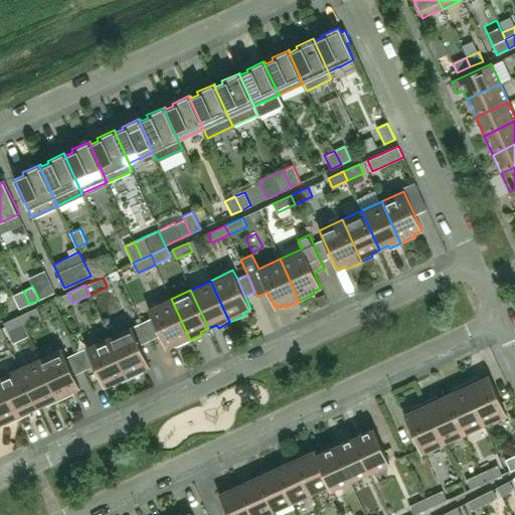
[(29,304),(23,291),(13,295),(19,309),(29,304)]
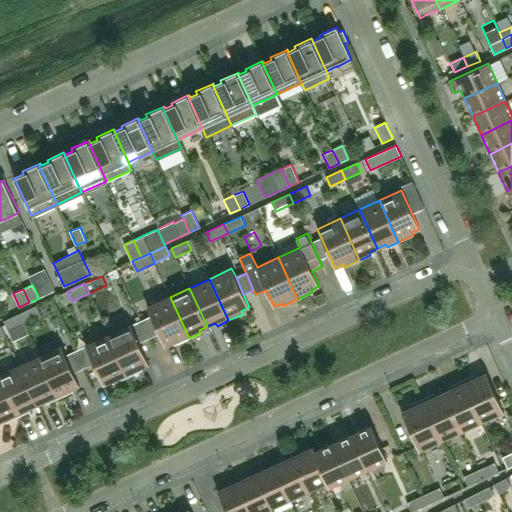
[(189,338),(170,297),(147,307),(165,346),(173,342),(174,345),(189,338)]
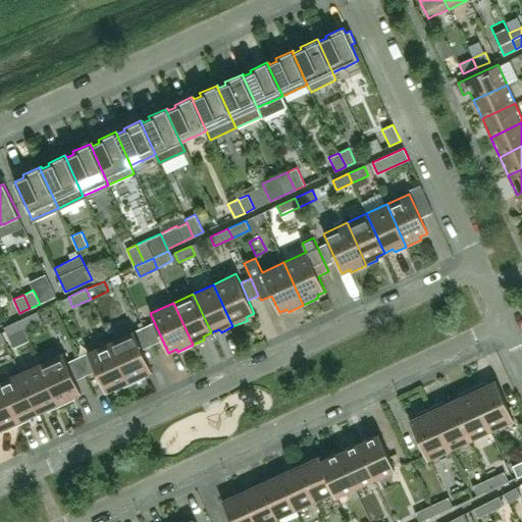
[(41,321),(37,312),(19,320),(23,329),(41,321)]
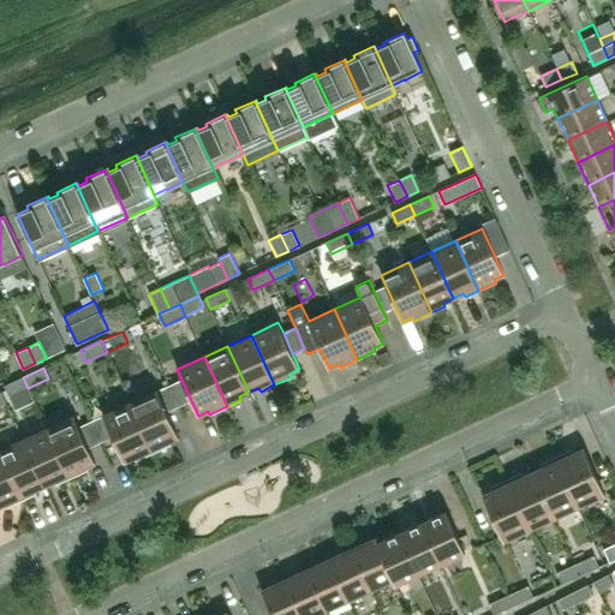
[(33,398),(28,388),(23,377),(4,386),(13,406),(33,398)]
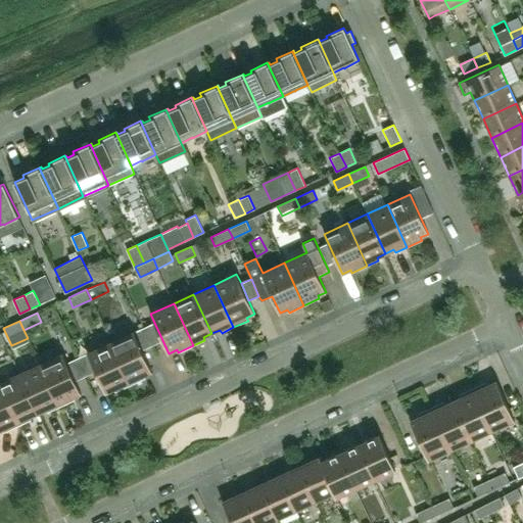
[(144,327),(134,332),(142,349),(152,345),(144,327)]
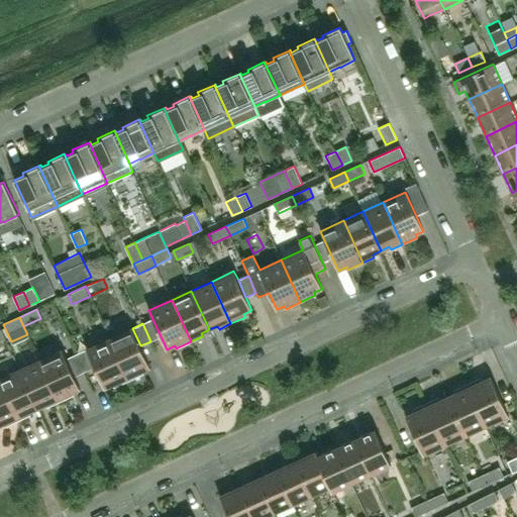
[(140,345),(132,328),(109,338),(128,381),(143,374),(142,371),(150,368),(140,345)]
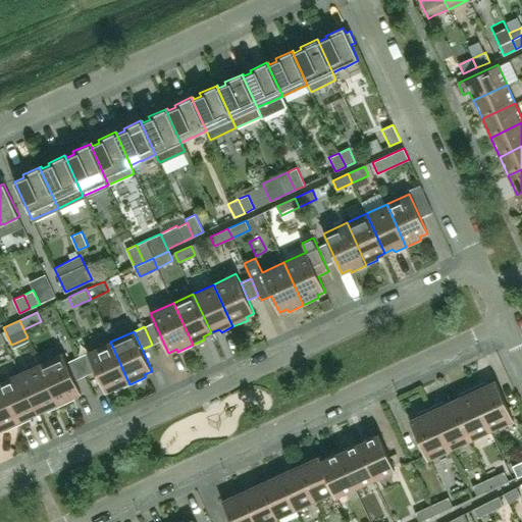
[(77,357),(86,374),(96,370),(105,393),(113,388),(115,392),(129,384),(110,342),(77,357)]
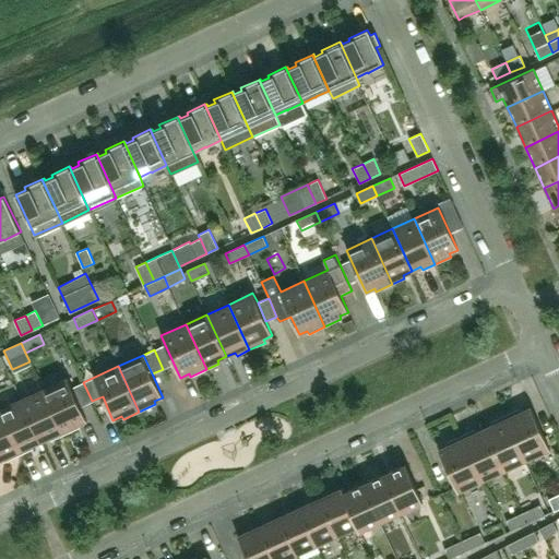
[(86,420),(67,378),(43,390),(63,435),(80,428),(78,425),(86,420)]
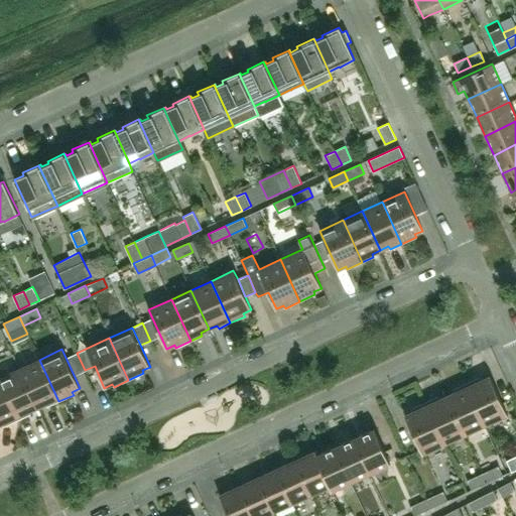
[(58,401),(39,360),(19,369),(37,408),(45,404),(47,407),(58,401)]
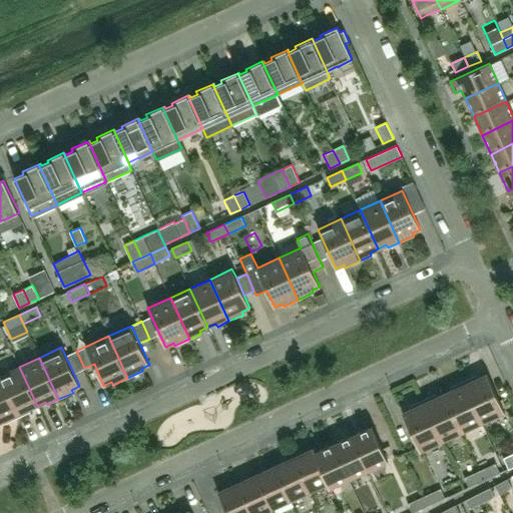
[(37,406),(19,367),(0,375),(0,376),(18,418),(30,412),(29,409),(37,406)]
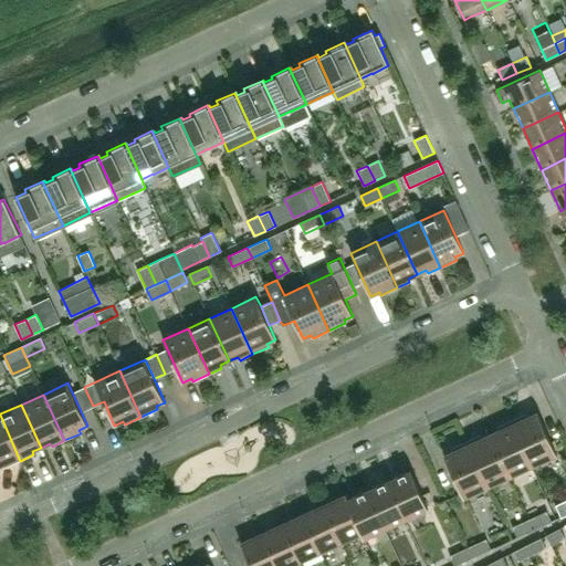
[(556,456),(537,412),(528,417),(526,413),(511,421),(532,467),(556,456)]
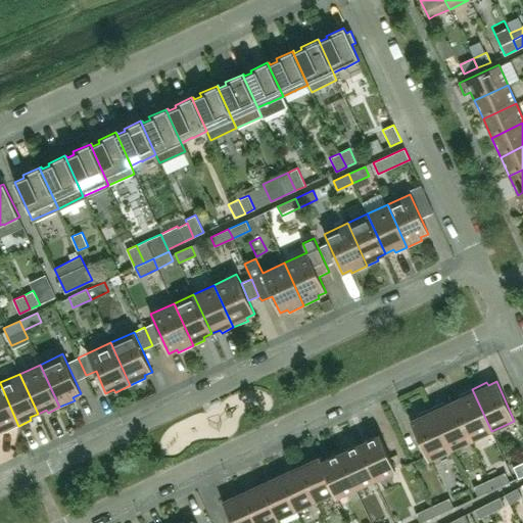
[(18,426),(0,383),(0,430),(3,429),(4,432),(18,426)]
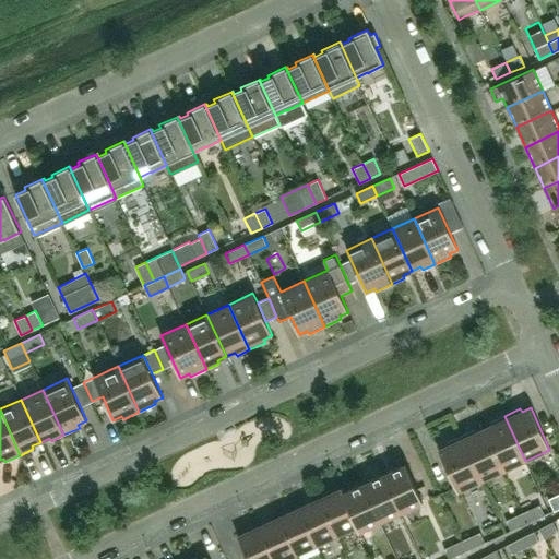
[(525,461),(504,416),(491,421),(494,425),(484,428),(503,471),(525,461)]
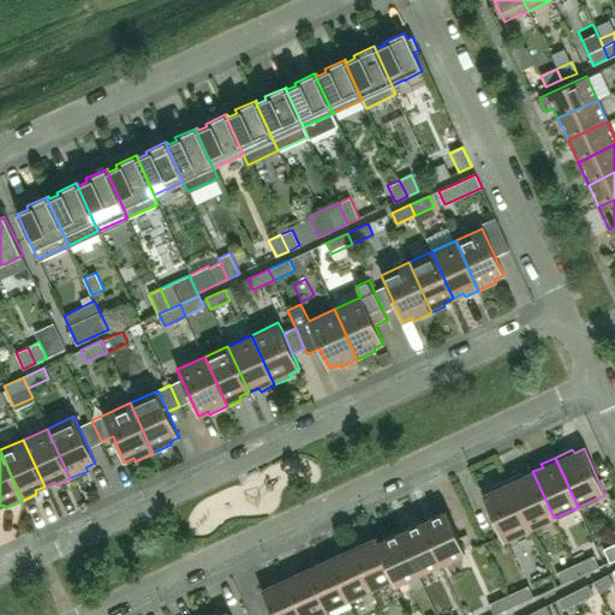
[(554,518),(532,471),(523,476),(521,472),(507,479),(531,529),(554,518)]
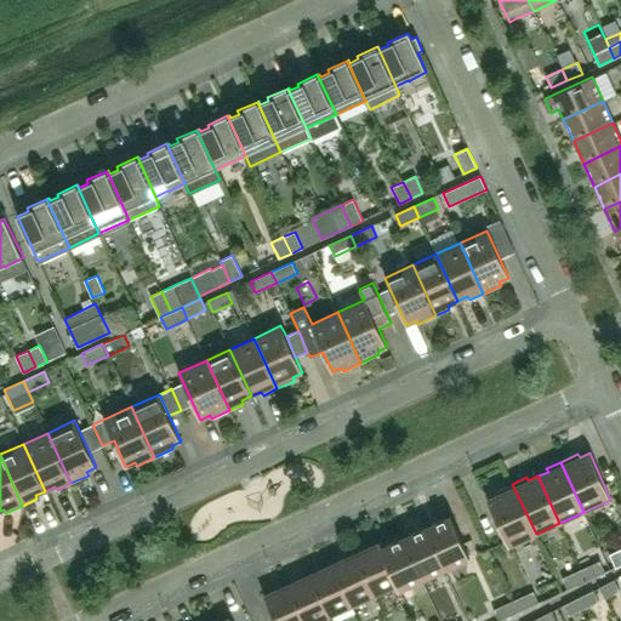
[(536,534),(512,484),(495,491),(496,495),(486,500),(508,547),(536,534)]
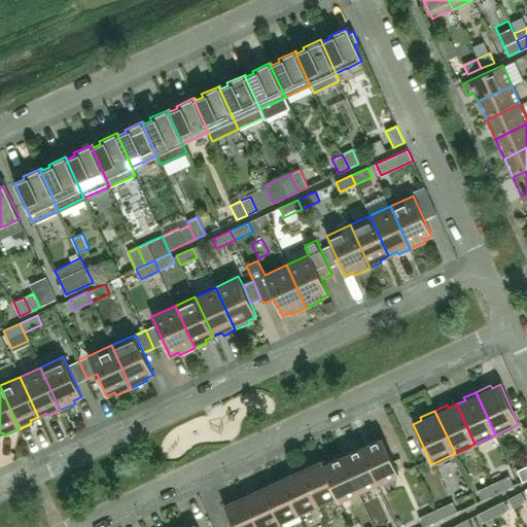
[(398,473),(382,438),(362,448),(379,483),(398,473)]
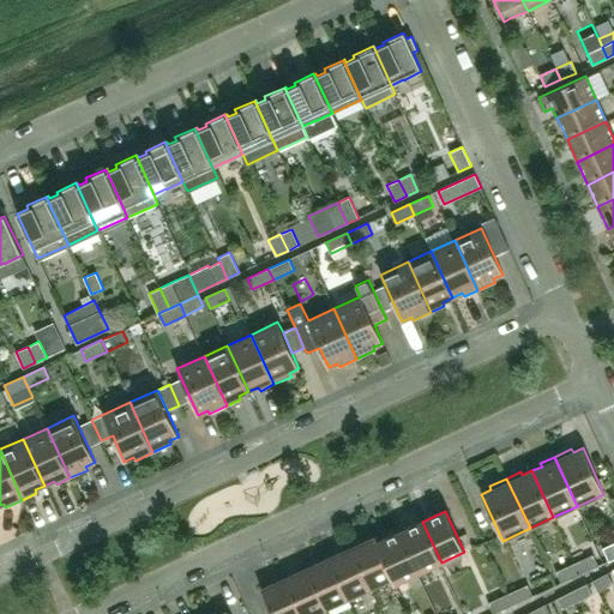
[(441,563),(422,522),(399,531),(419,573),(441,563)]
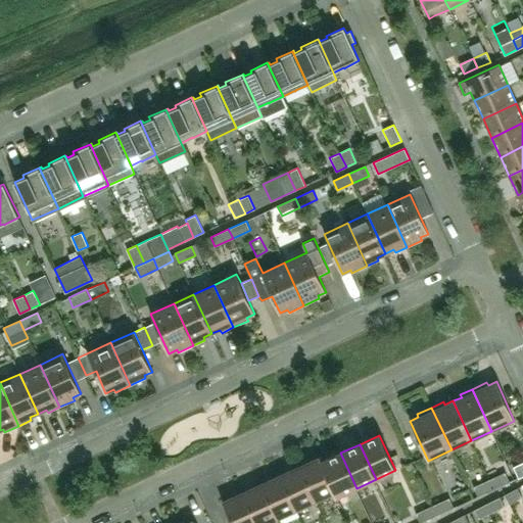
[(357,488),(340,453),(321,462),(337,496),(357,488)]
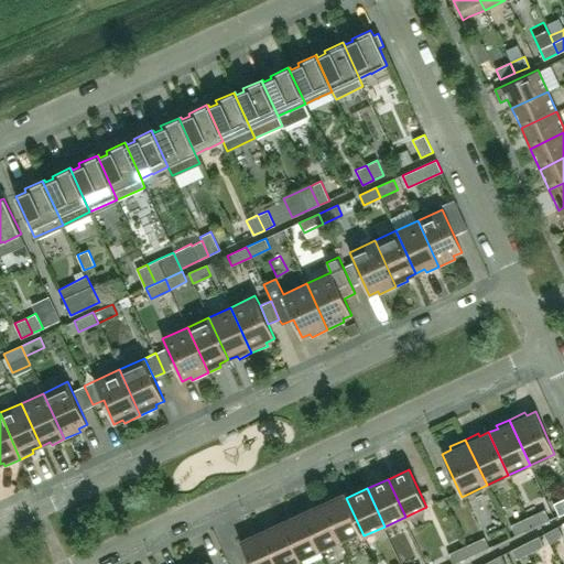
[(364,535),(346,498),(344,492),(323,502),(340,541),(360,532),(362,537),(364,535)]
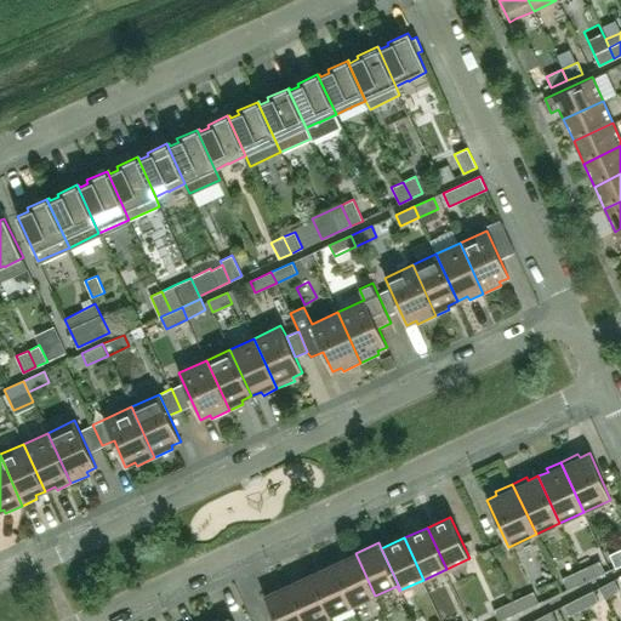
[(615,568),(620,565),(620,548),(609,554),(615,568)]
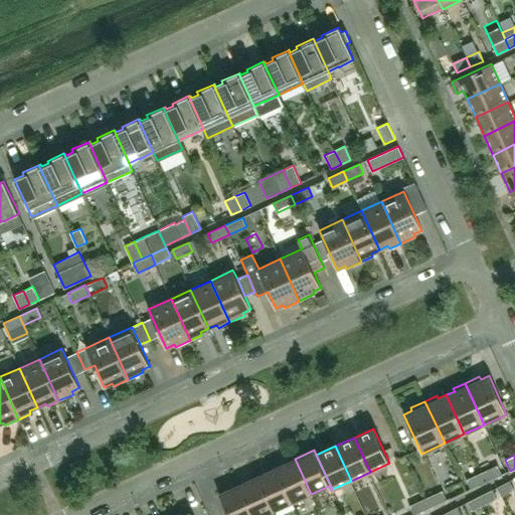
[(311,494),(295,459),(276,468),(292,502),(311,494)]
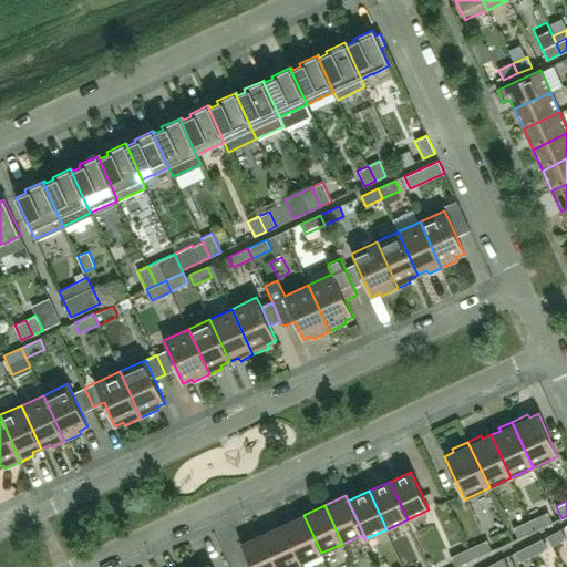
[(553,522),(547,512),(531,519),(535,531),(553,522)]
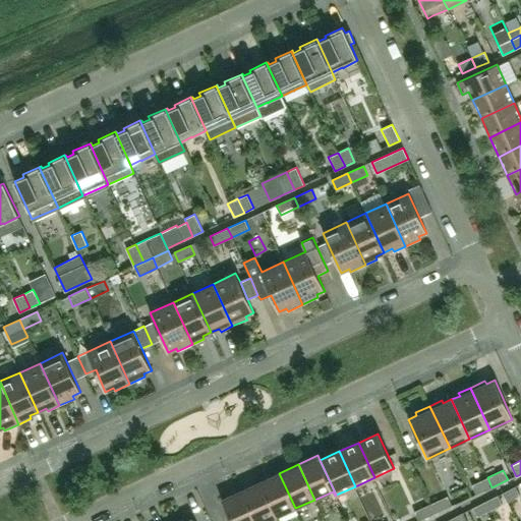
[(295,508),(279,473),(259,482),(276,517),(295,508)]
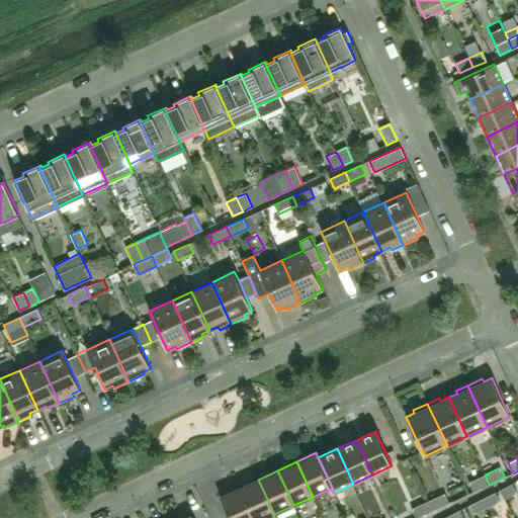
[(489,485),(485,475),(468,483),(473,492),(489,485)]
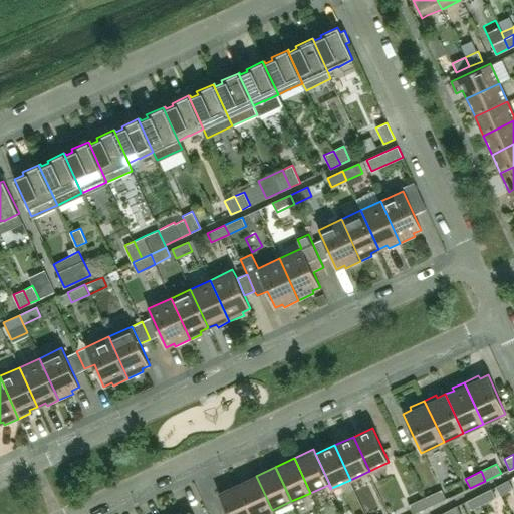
[(263,513),(272,510),(256,476),(238,484),(252,513),(263,513)]
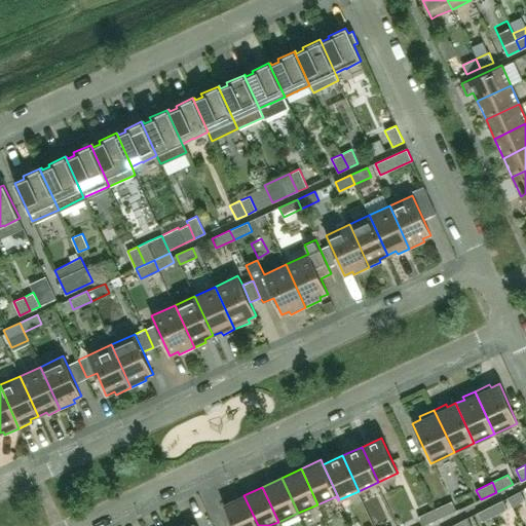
[(525,500),(520,491),(508,497),(512,506),(525,500)]
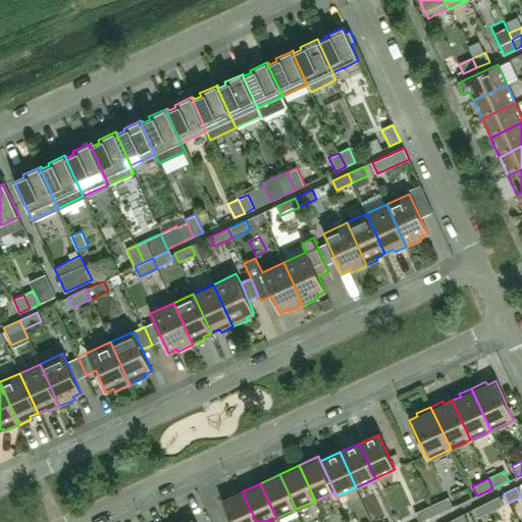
[(256,521),(242,491),(221,501),(230,521),(256,521)]
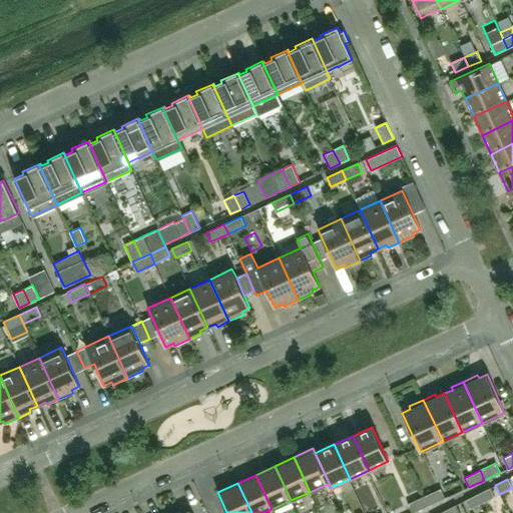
[(495,496),(490,487),(478,494),(482,503),(495,496)]
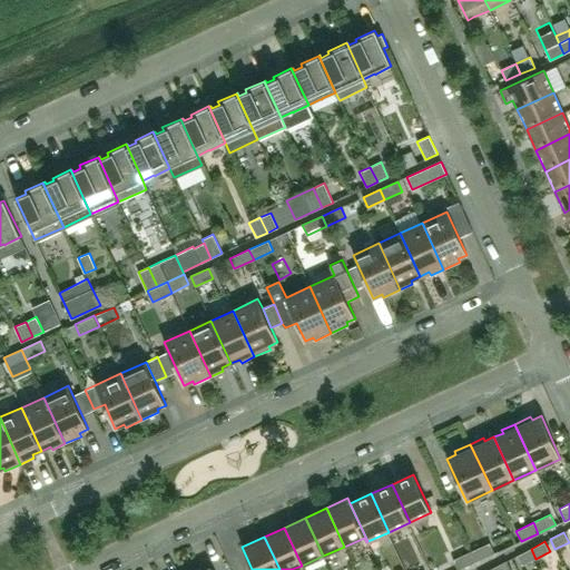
[(475,561),(494,553),(490,542),(471,551),(475,561)]
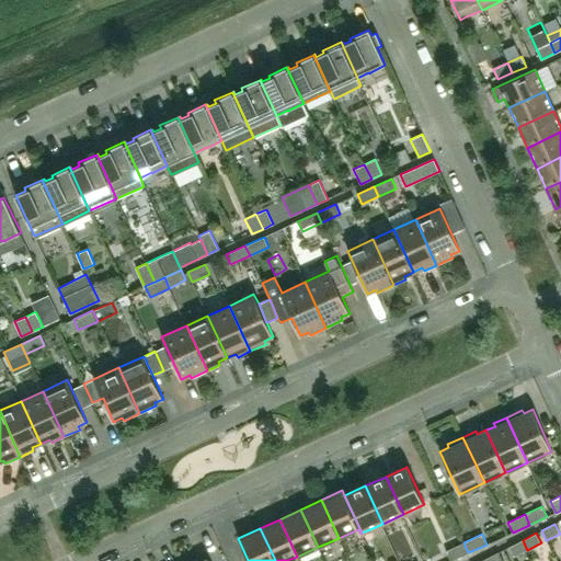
[(527,550),(523,540),(508,547),(514,557),(527,550)]
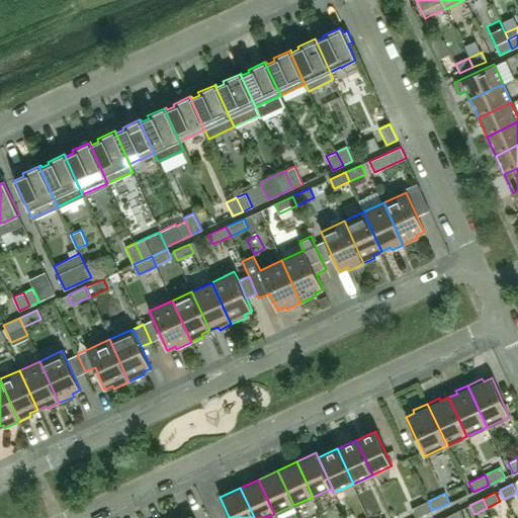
[(432,510),(428,501),(412,509),(416,517),(432,510)]
